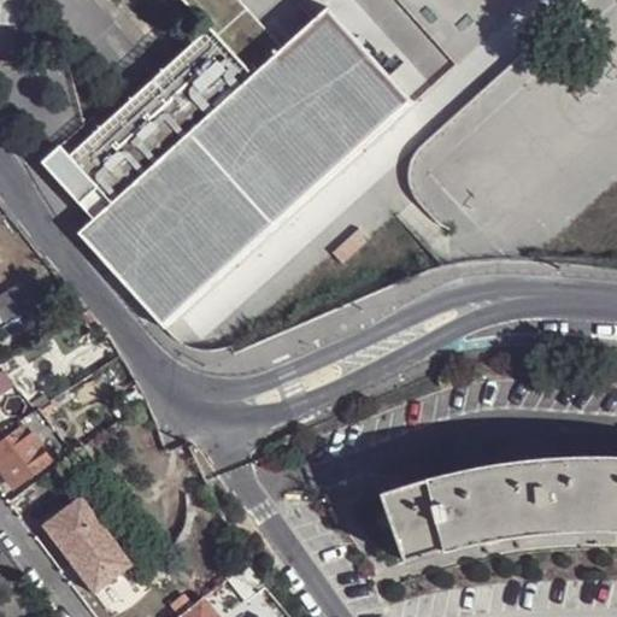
[(95,217),(283,48),(240,0),(182,0),(209,30),(53,170),(95,217)]
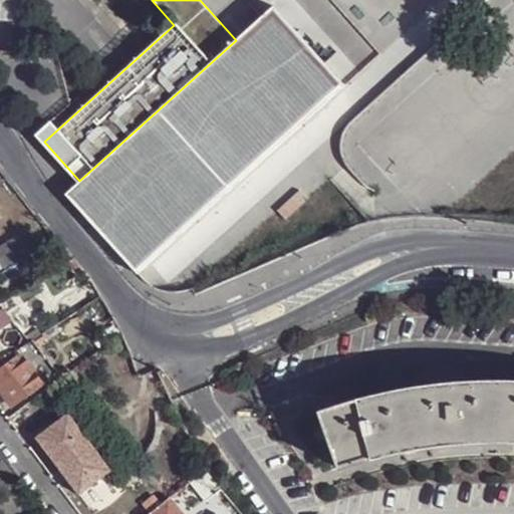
[(345,84),(273,5),(236,40),(79,181),(66,193),(133,267),(137,272),(345,84)]
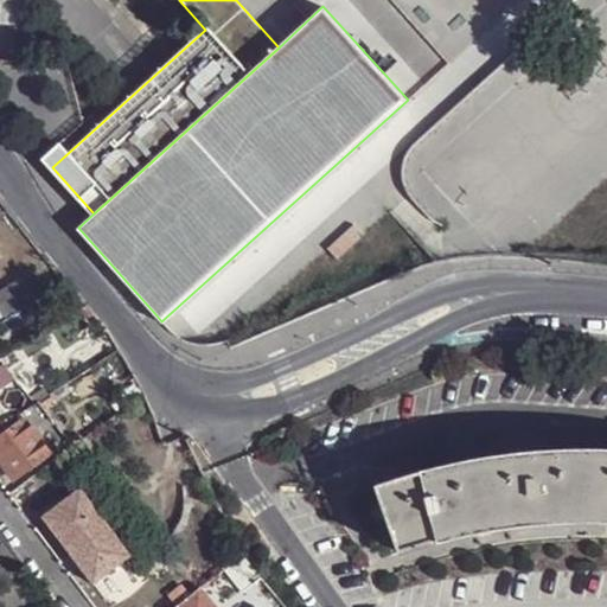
[(0,293),(0,308),(6,320),(45,296),(29,275),(0,293)]
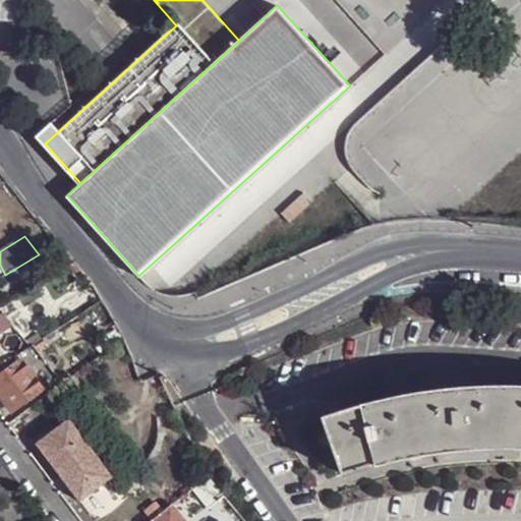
[(80,268),(75,262),(68,266),(75,273),(80,268)]
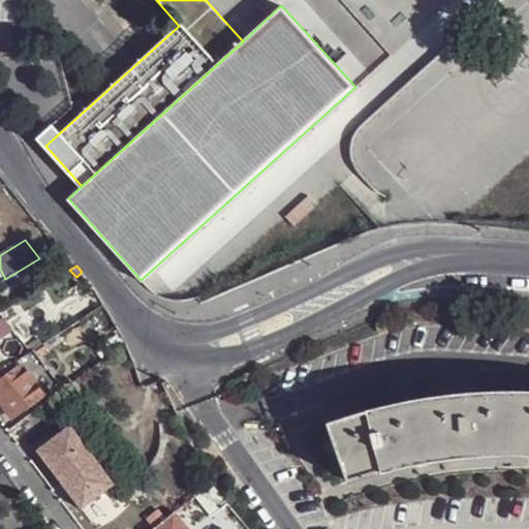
[(135,285),(141,280),(136,275),(130,280),(135,285)]
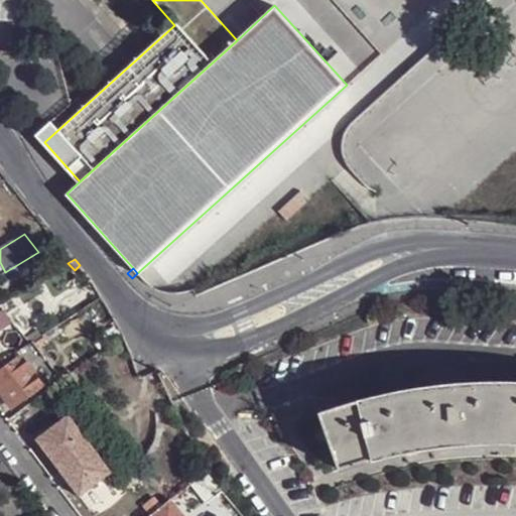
[(41,337),(45,342),(57,334),(54,328),(41,337)]
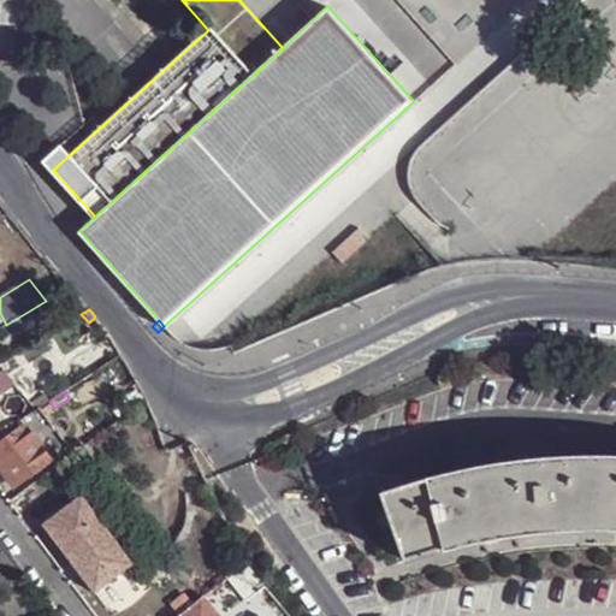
[(147,401),(144,396),(137,401),(140,406),(147,401)]
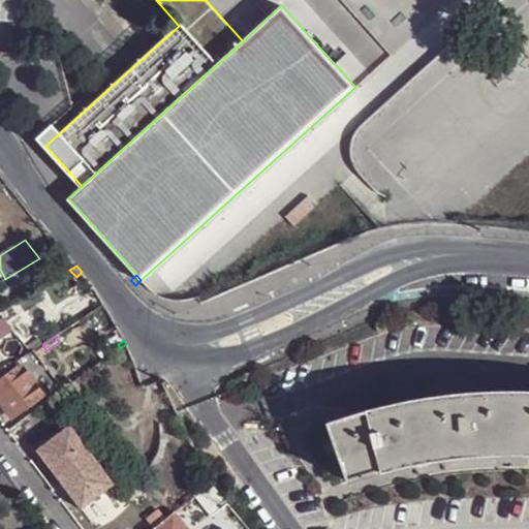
[(47,350),(42,345),(34,350),(39,355),(47,350)]
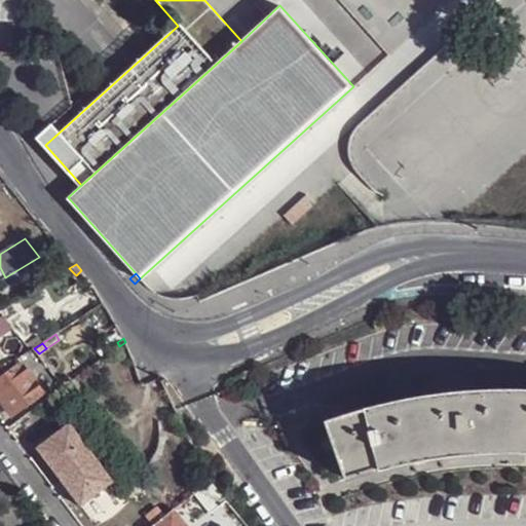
[(17,360),(40,390),(45,386),(39,378),(51,370),(39,353),(34,348),(17,360)]
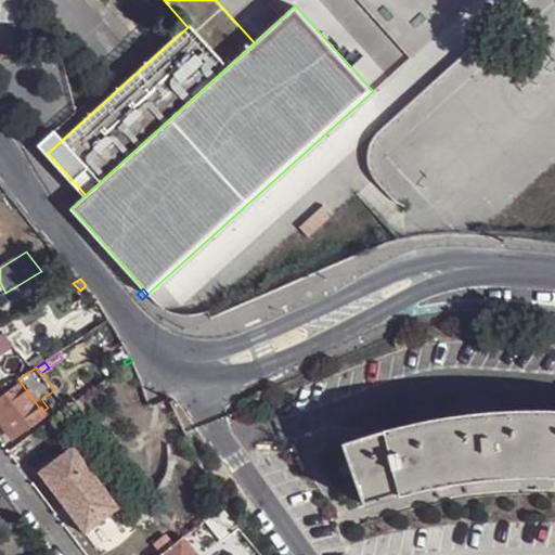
[(0,422),(13,439),(44,415),(42,412),(18,379),(0,391),(0,422)]
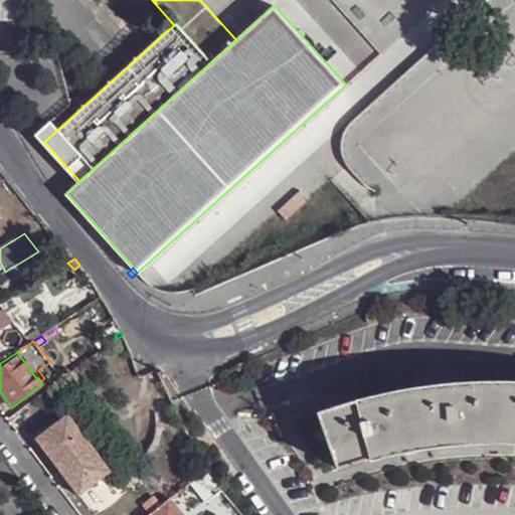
[(70,373),(65,367),(58,373),(62,379),(65,377),(70,373)]
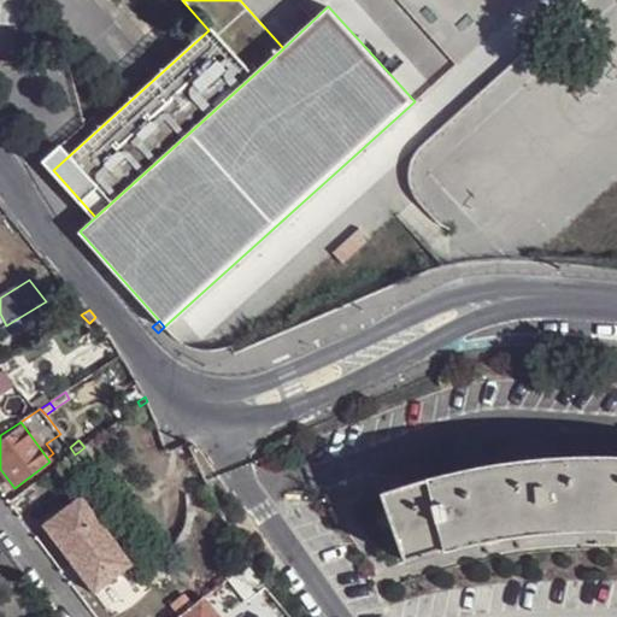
[(89,464),(101,453),(92,442),(84,447),(78,452),(89,464)]
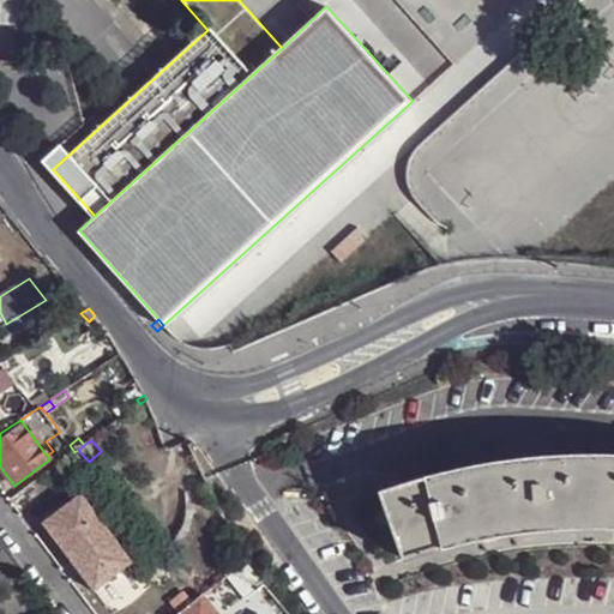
[(377,493),(401,560),(444,547),(489,536),(516,531),(540,529),(613,528),(613,456),(584,456),(573,456),(528,458),(511,461),(451,471),(435,475),(377,493)]
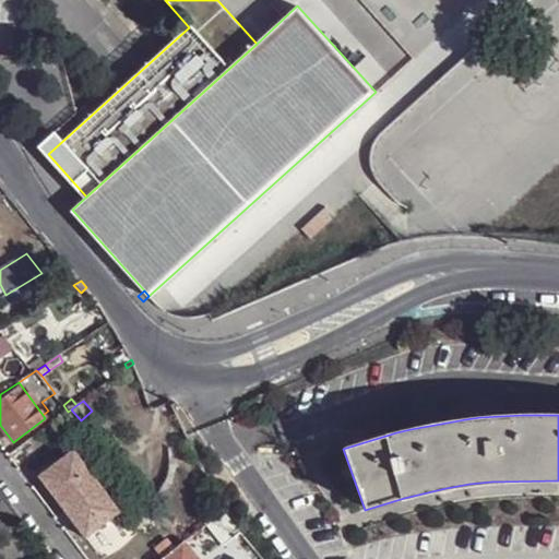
[(33,447),(28,441),(7,456),(11,462),(33,447)]
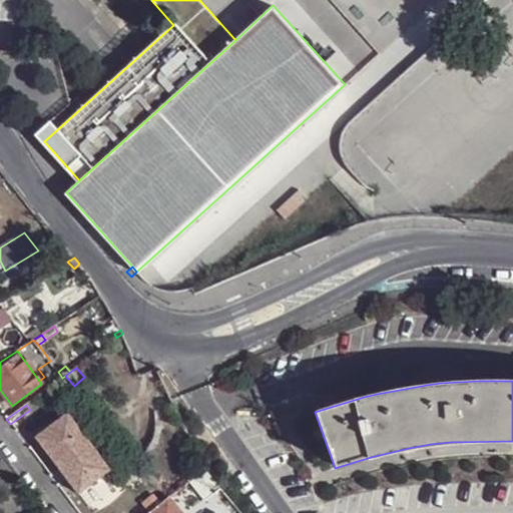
[(78,494),(110,471),(109,469),(110,467),(111,465),(103,454),(100,454),(99,455),(93,447),(94,446),(95,443),(87,433),(84,432),(83,433),(69,415),(66,415),(37,437),(49,453),(48,454),(78,494)]
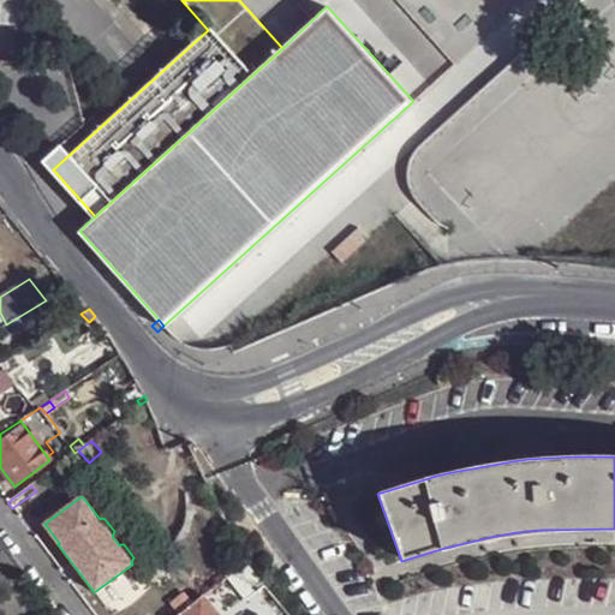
[(0,544),(0,580),(1,583),(19,571),(0,545),(0,544)]
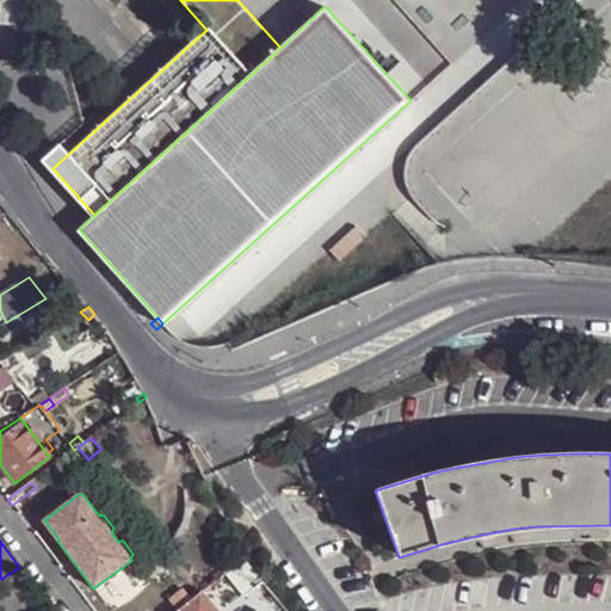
[(242,591),(259,578),(244,557),(224,572),(241,592),(242,591)]
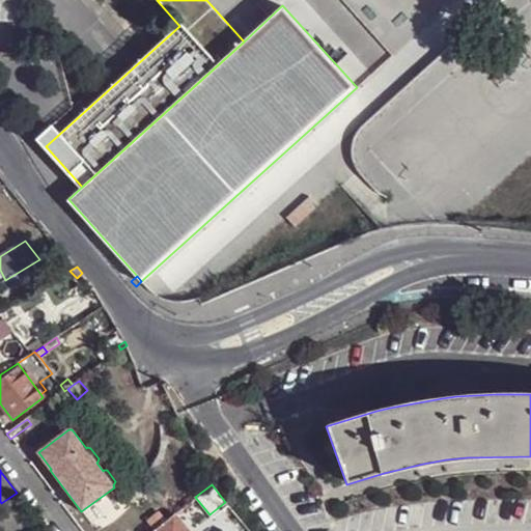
[(225,502),(211,513),(225,530),(226,530),(241,520),(225,502)]
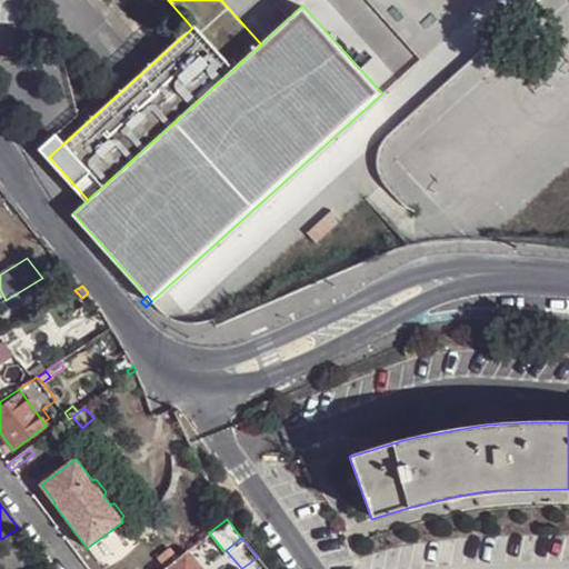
[(201,568),(198,566),(195,568),(192,568),(181,555),(163,568),(201,568)]
